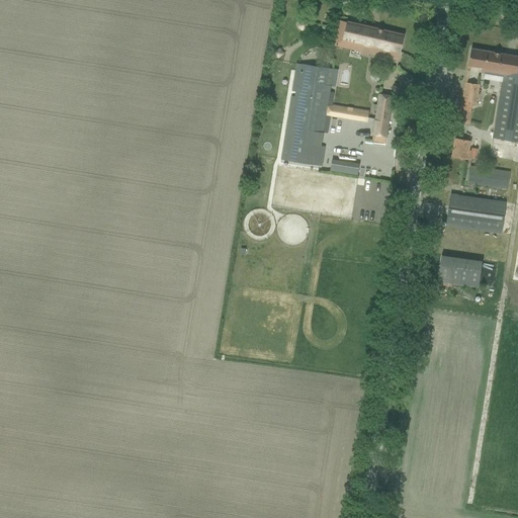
[(336,30),(333,45),(350,50),(352,41),(362,44),(361,52),(374,55),(384,57),(397,60),(399,52),(400,53),(403,35),(338,20),(336,30)]
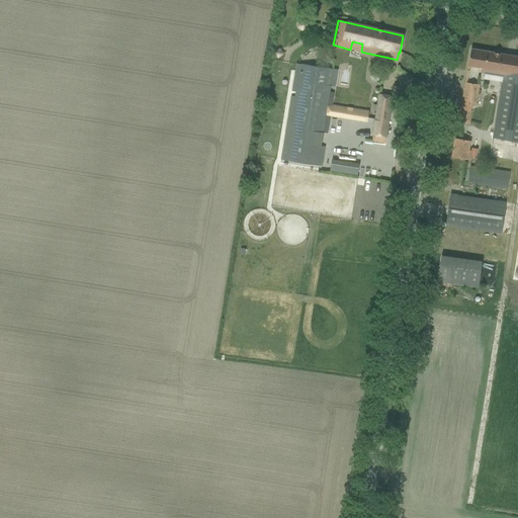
[(493,139),(517,142),(517,56),(471,49),(468,66),(482,68),(481,73),(485,74),(485,72),(503,75),(493,139)]
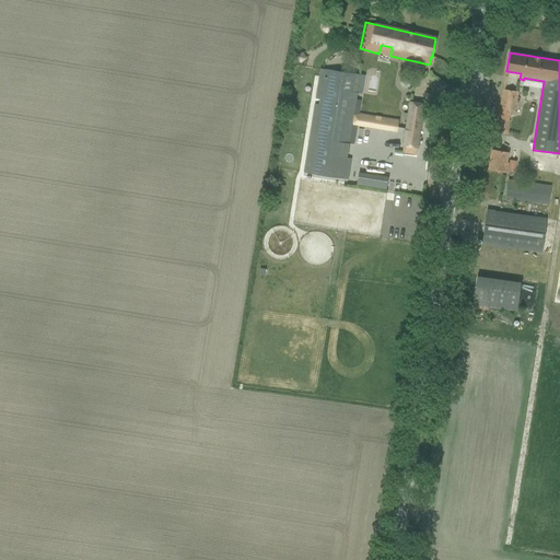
[(321,69),(303,173),(348,181),(351,159),(347,158),(349,143),(356,100),(357,93),(360,74),(326,69),(326,70),(321,69)]
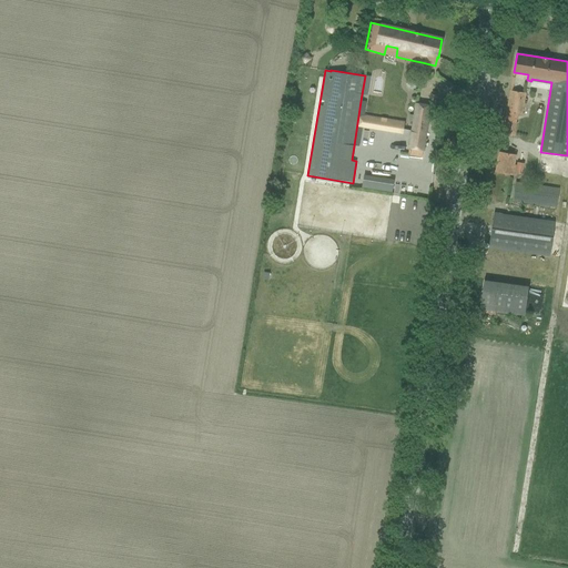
[(503,134),(514,137),(517,114),(521,114),(526,93),(510,91),(503,134)]
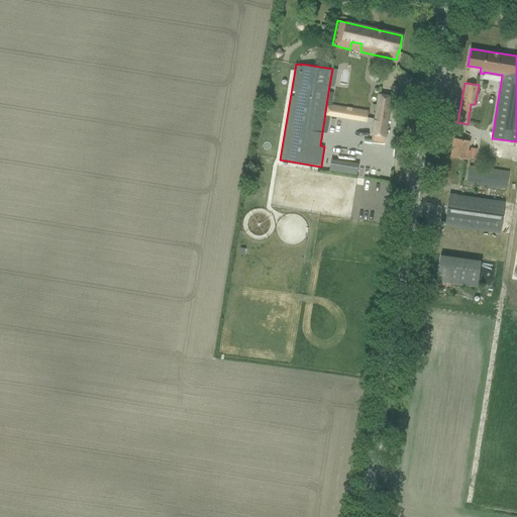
[(372,140),(384,142),(391,97),(379,95),(372,140)]
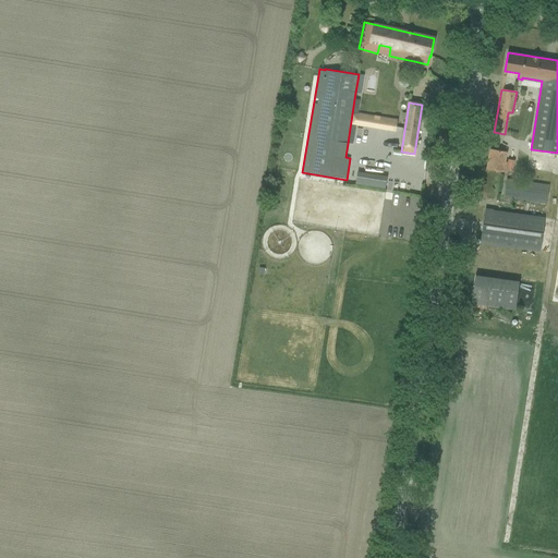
[(490,149),(487,169),(498,171),(505,172),(506,162),(504,161),(506,153),(501,152),(490,149)]
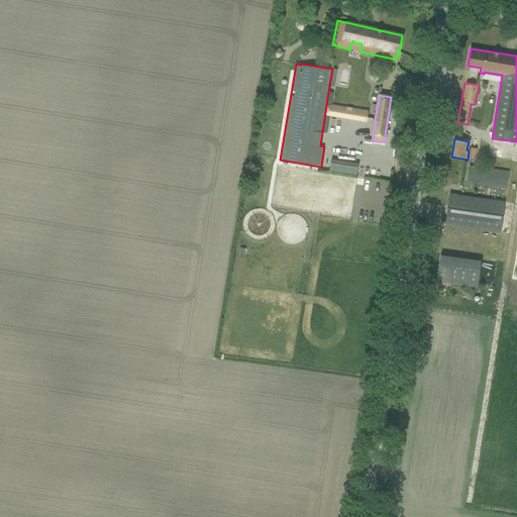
[(333,162),(332,170),(359,175),(362,167),(333,162)]
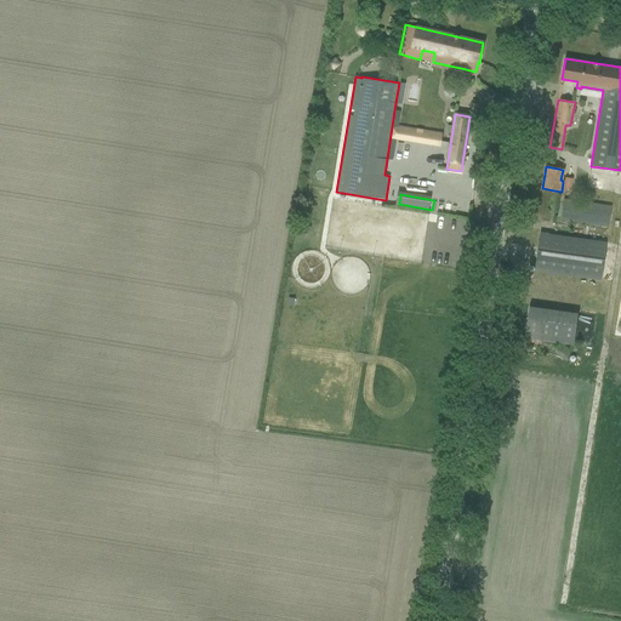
[(560,220),(609,226),(611,208),(564,200),(560,220)]
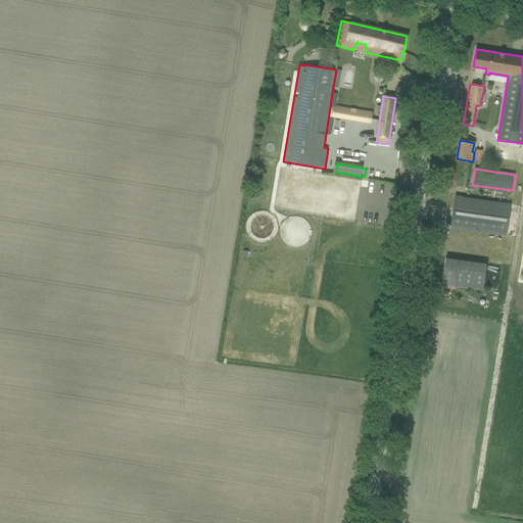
[(470,186),(469,197),(478,198),(480,187),(470,186)]
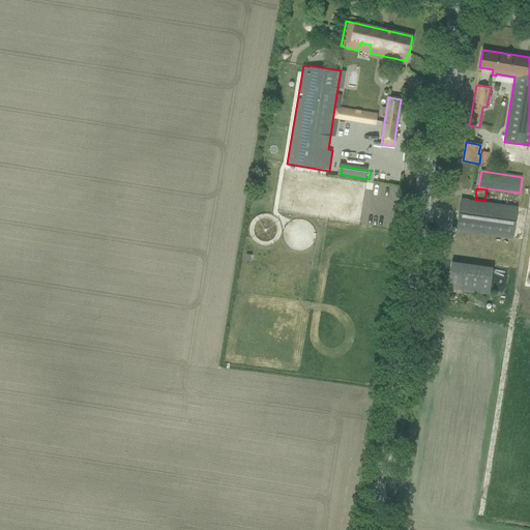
[(457,231),(513,239),(518,207),(461,199),(457,231)]
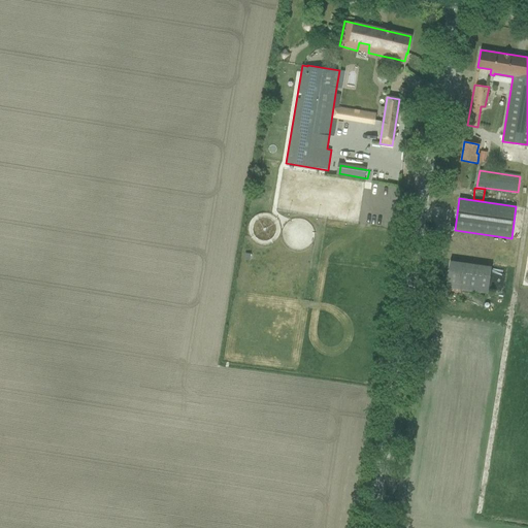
[(496,268),(452,262),(449,289),(492,295),(496,268)]
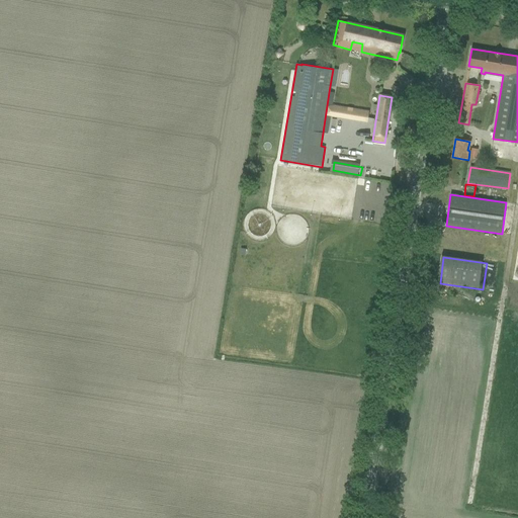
All buildings are outlined.
